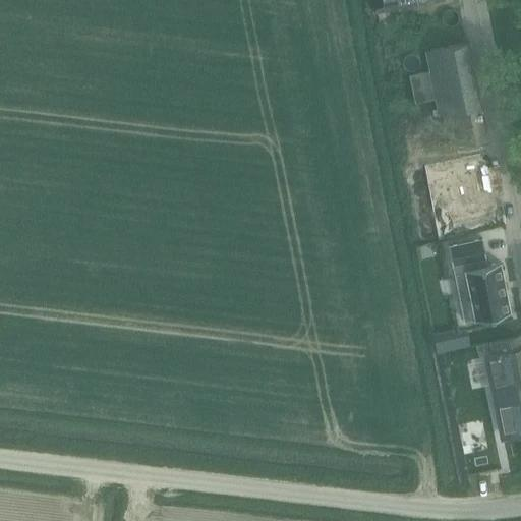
[(417,0),(416,0),(396,0),(383,3),(383,6),(375,7),(377,12),(418,4),(417,0)]
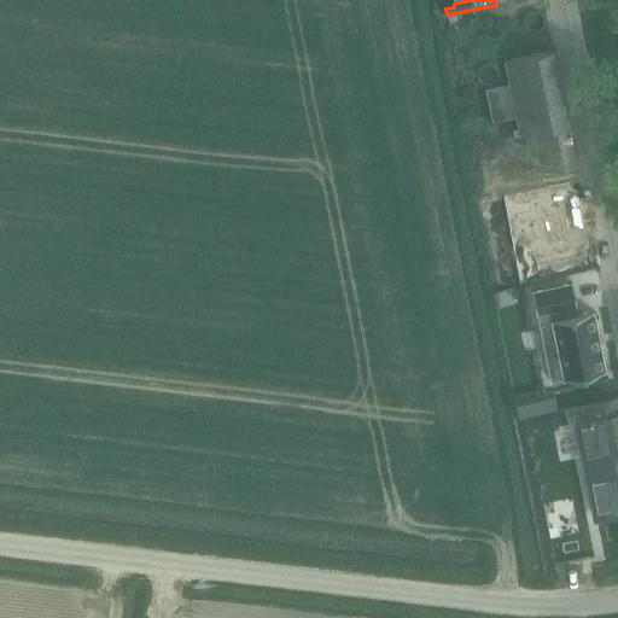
[(549,172),(577,165),(554,51),(505,60),(509,83),(485,88),(493,122),(517,117),(519,128),(511,130),(513,138),(525,135),(528,151),(544,147),(549,172)]
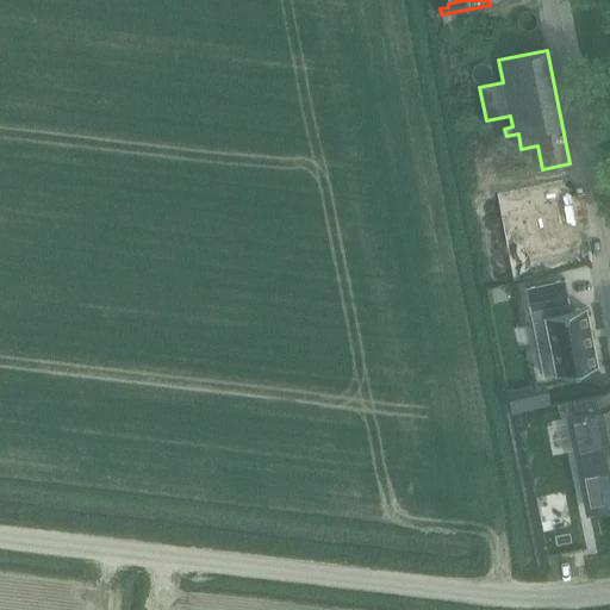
[(539,188),(503,195),(506,217),(528,212),(537,259),(574,251),(564,195),(541,200),(539,188)]
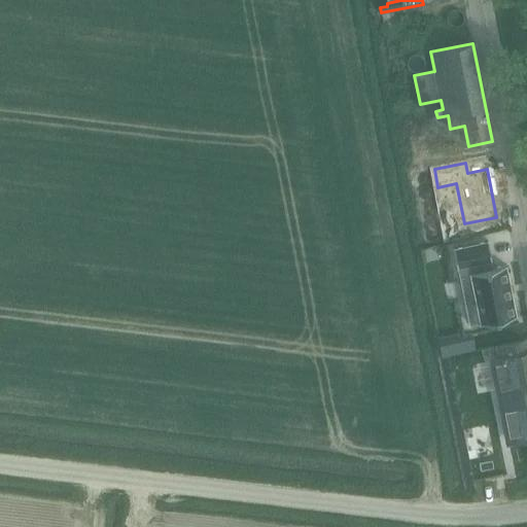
[(470,272),(485,321),(516,313),(505,262),(492,265),(490,258),(492,257),(487,239),(453,246),(457,265),(458,265),(460,274),(470,272)]
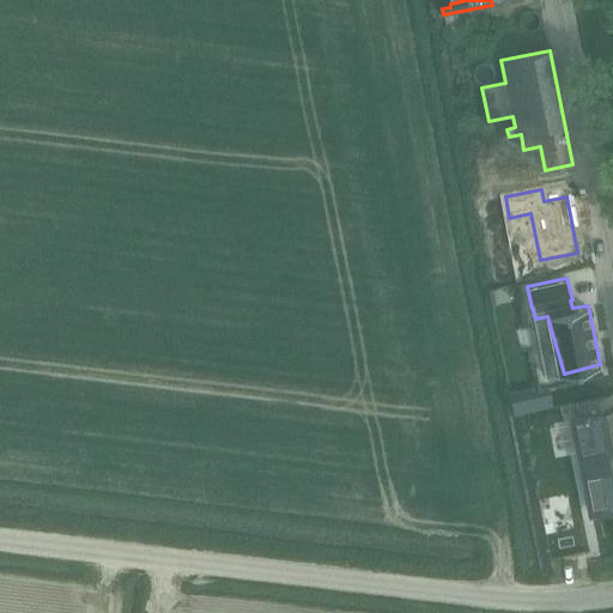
[(551,394),(511,401),(514,414),(553,407),(551,394)]
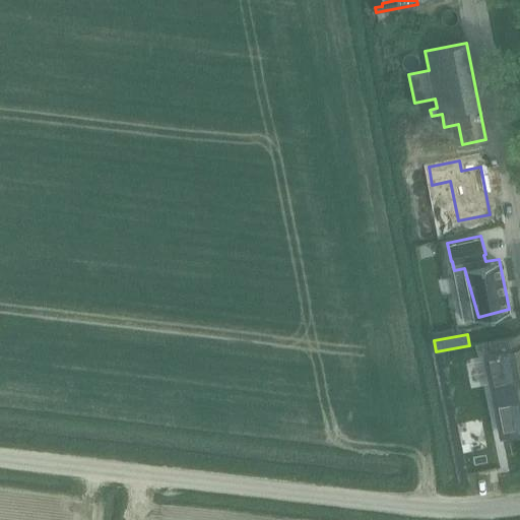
[(497,356),(486,359),(492,387),(519,381),(519,349),(518,338),(494,342),(497,356)]
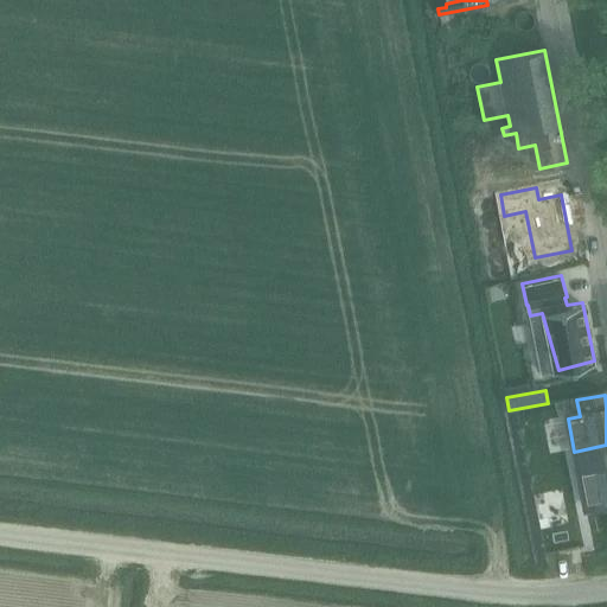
[(568,515),(563,489),(542,493),(543,502),(536,504),(540,521),(568,515)]
